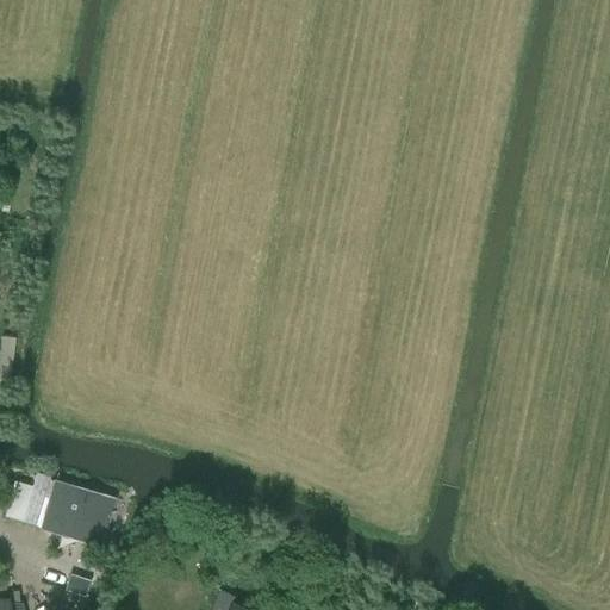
[(13,365),(12,337),(1,337),(1,365),(13,365)]
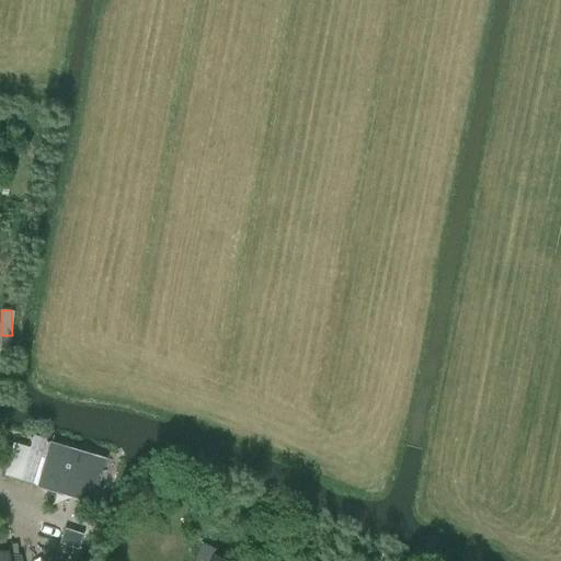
[(3,477),(92,503),(105,459),(67,448),(68,446),(50,441),(49,443),(45,442),(46,439),(33,435),(29,447),(13,443),(3,477)]
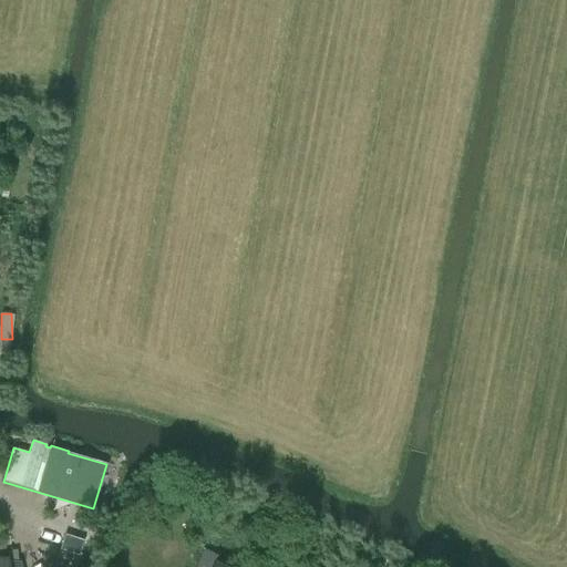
[(91,515),(88,527),(89,527),(93,529),(100,517),(95,516),(91,515)]
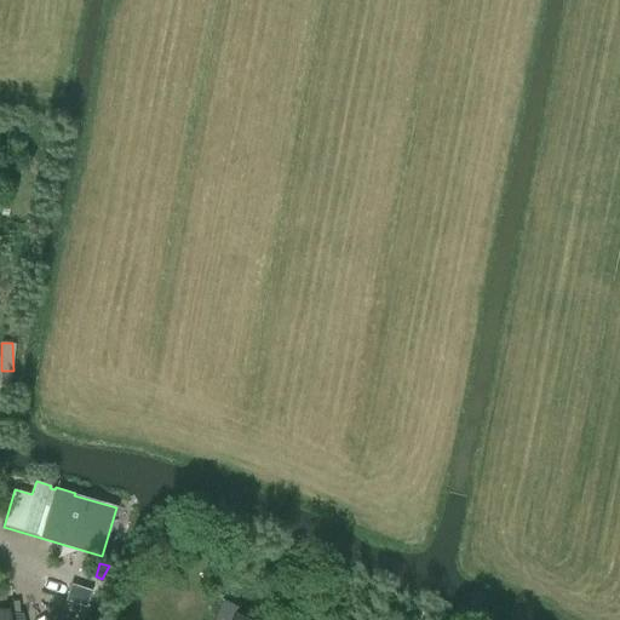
[(0,619),(23,619),(22,614),(9,613),(9,612),(5,610),(7,585),(0,583),(0,619)]
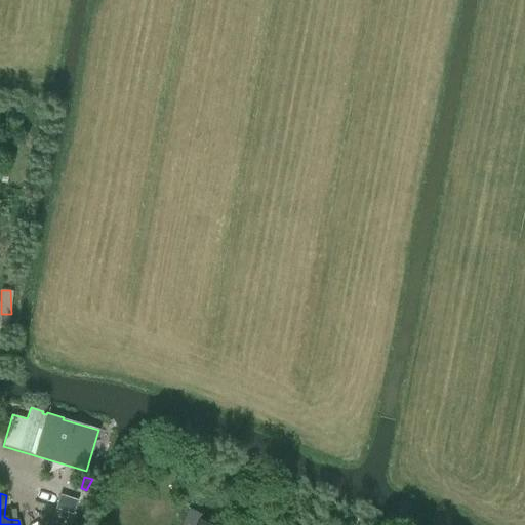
[(188,510),(180,524),(207,524),(198,521),(200,515),(188,510)]
